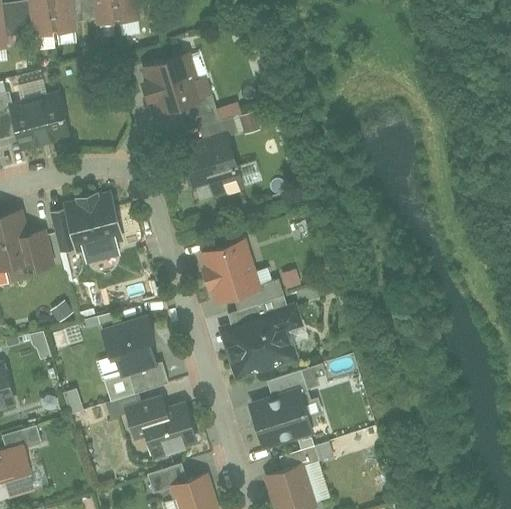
[(77,34),(73,0),(28,0),(32,38),(77,34)]
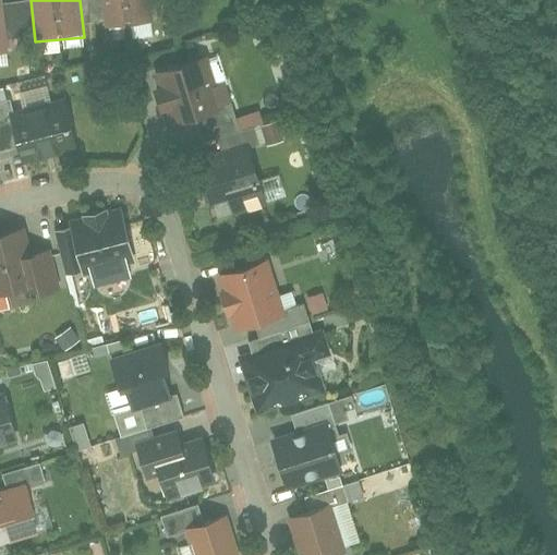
[(152,24),(148,0),(100,0),(104,28),(152,24)]
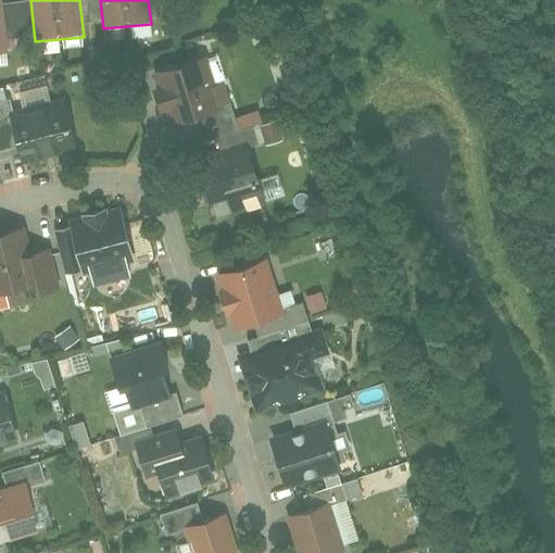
[(221,121),(203,53),(156,65),(163,87),(159,88),(165,111),(168,110),(174,133),(221,121)]
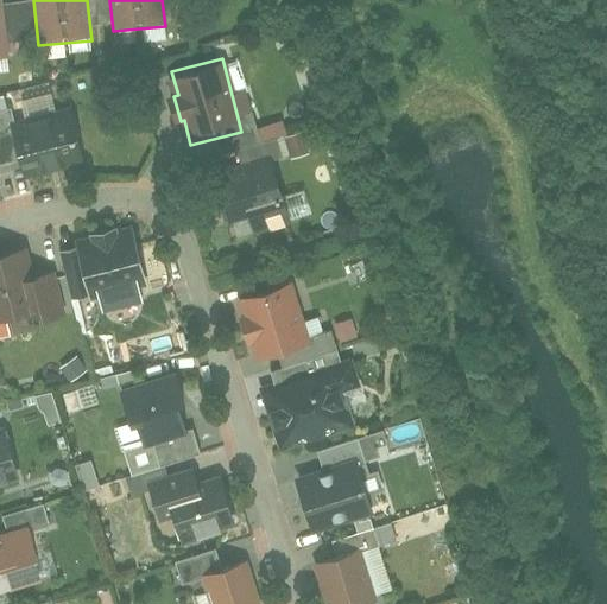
[(7,119),(23,179),(86,164),(70,103),(7,119)]
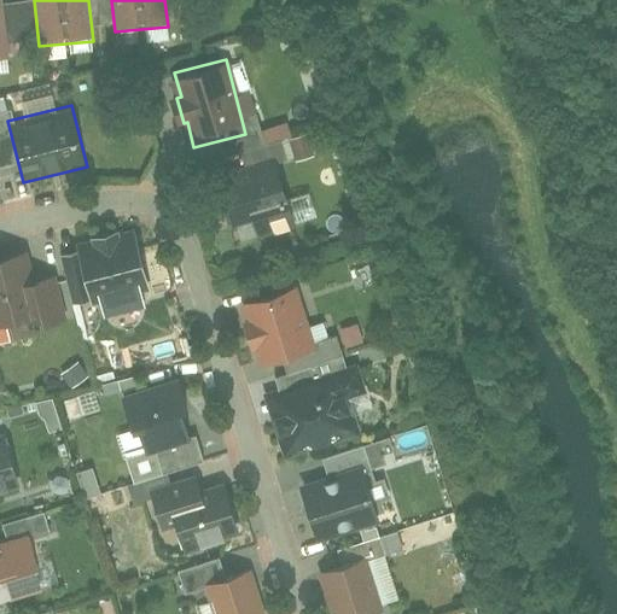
[(295,134),(300,156),(318,152),(312,129),(295,134)]
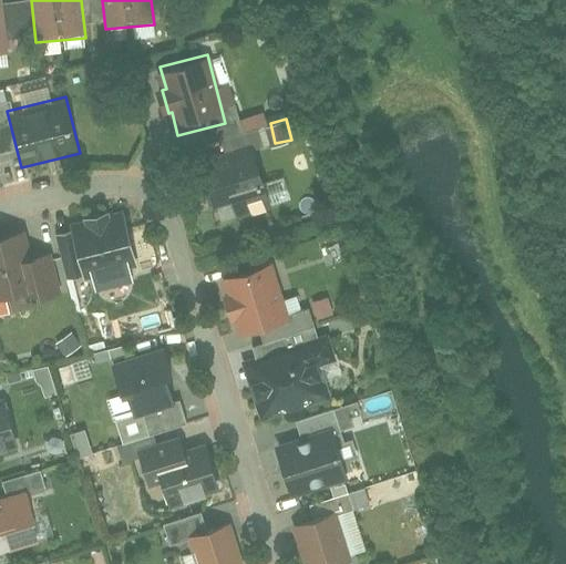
[(199,163),(213,214),(275,198),(261,146),(199,163)]
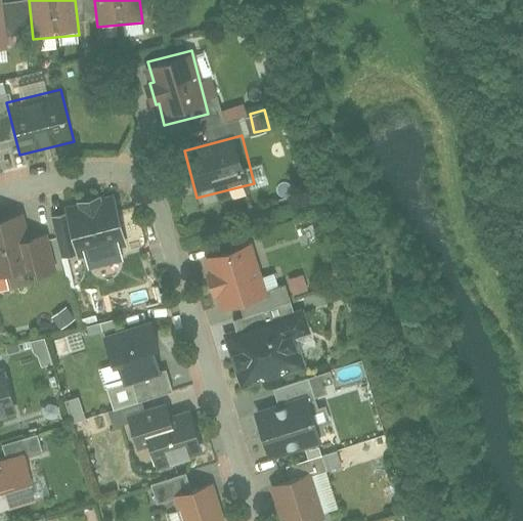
[(74,260),(84,257),(88,270),(123,261),(120,248),(130,246),(116,189),(59,205),(74,260)]
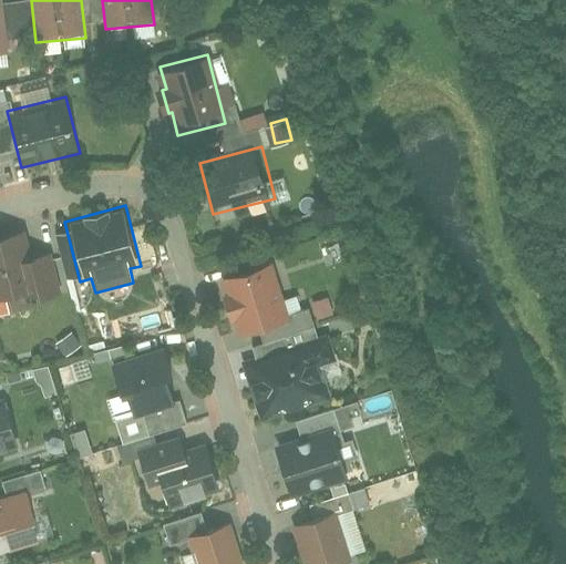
[(62,298),(50,253),(31,257),(23,227),(0,233),(0,299),(23,294),(27,307),(62,298)]
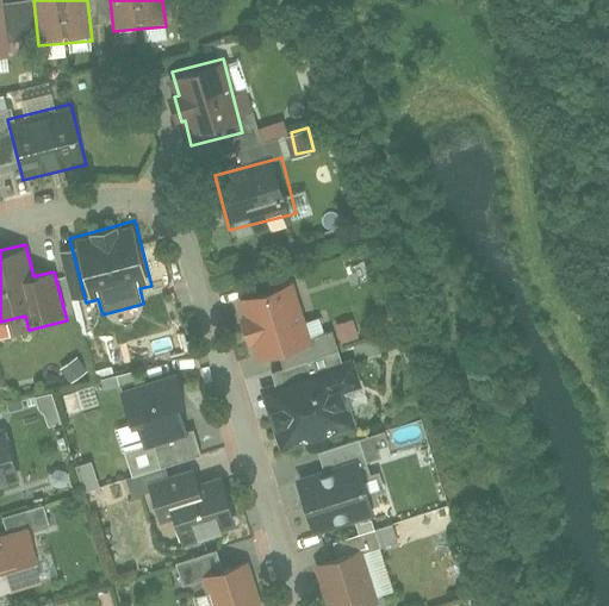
[(306,349),(290,280),(243,292),(249,314),(246,316),(250,338),(255,337),(261,360),(306,349)]
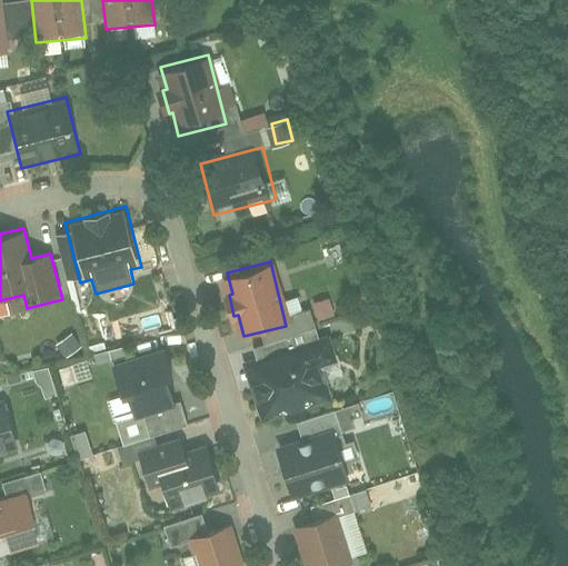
[(320,316),(334,313),(329,296),(316,299),(320,316)]
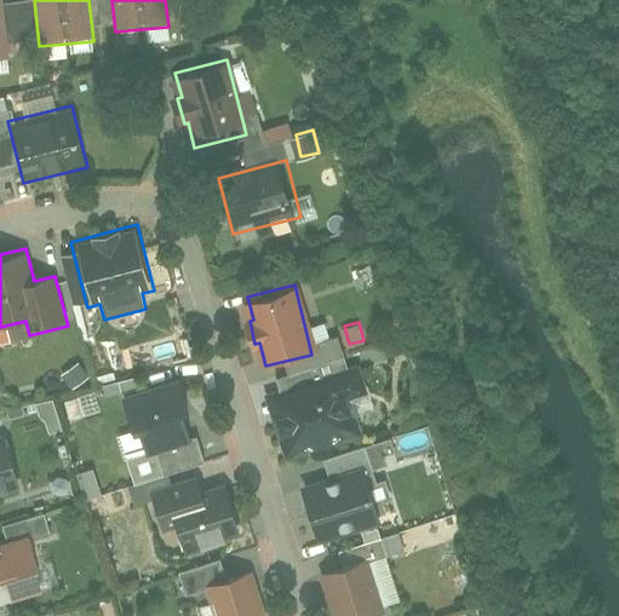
[(275,425),(286,458),(360,435),(349,399),(367,393),(359,369),(287,392),(296,418),(275,425)]
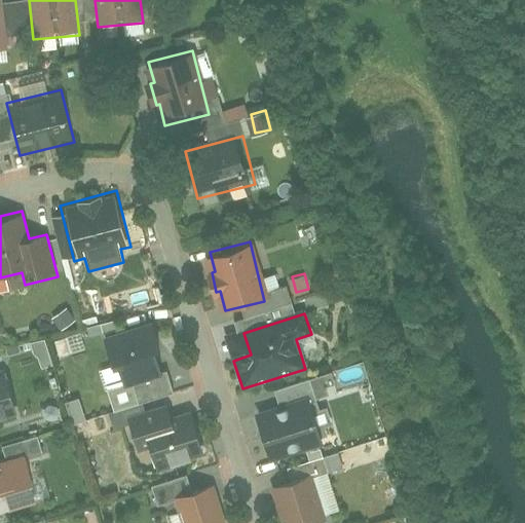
[(161,340),(154,315),(102,331),(119,387),(162,375),(152,343),(161,340)]
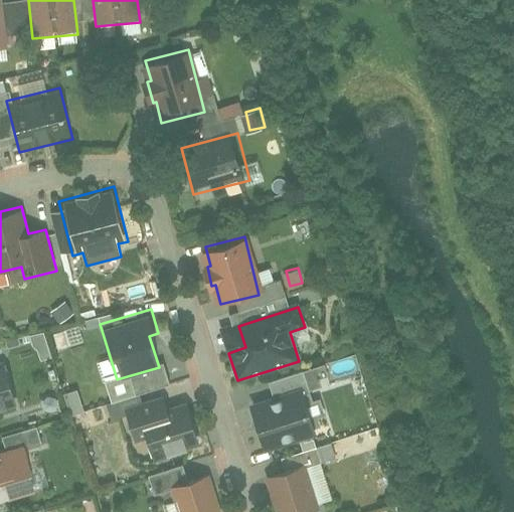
[(6,366),(0,368),(0,413),(17,408),(6,366)]
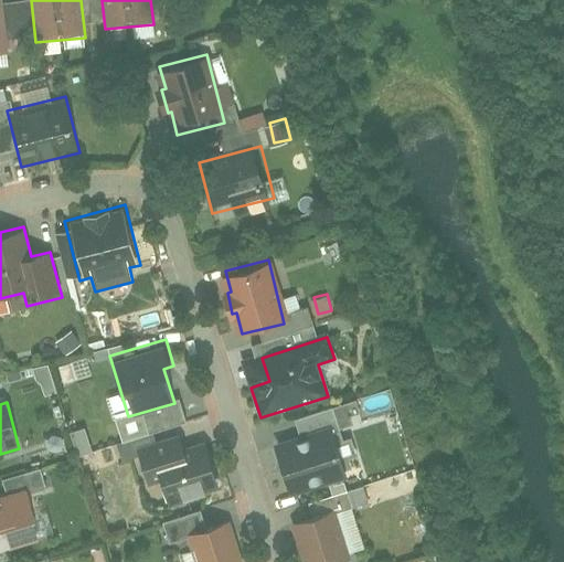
[(332,424),(272,444),(289,498),(350,478),(332,424)]
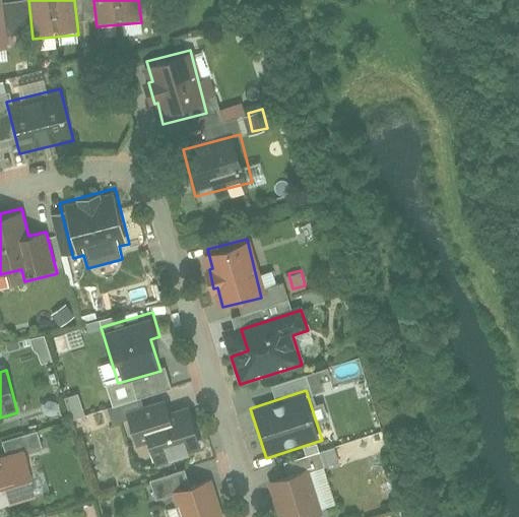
[(153,464),(198,450),(184,406),(170,411),(166,399),(124,412),(135,449),(147,445),(153,464)]
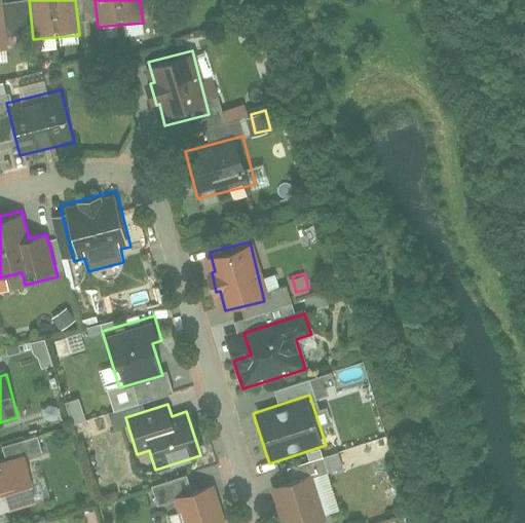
[(0,511),(41,499),(29,455),(0,463),(0,511)]
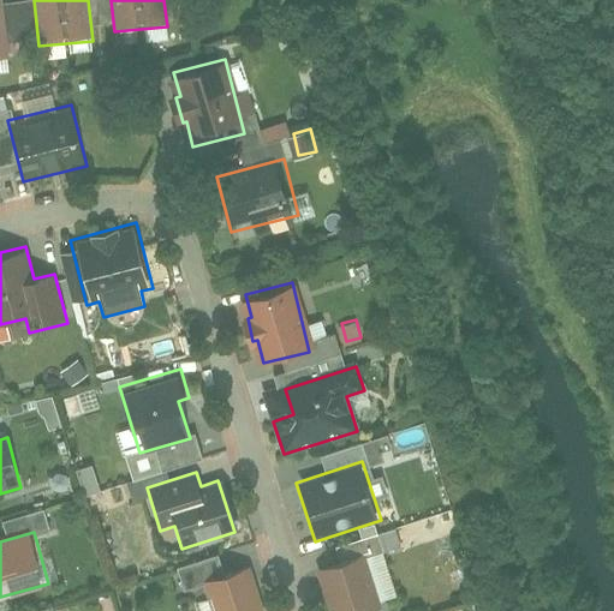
[(364,553),(316,569),(322,587),(322,593),(325,601),(328,605),(329,610),(379,610),(382,610),(364,553)]
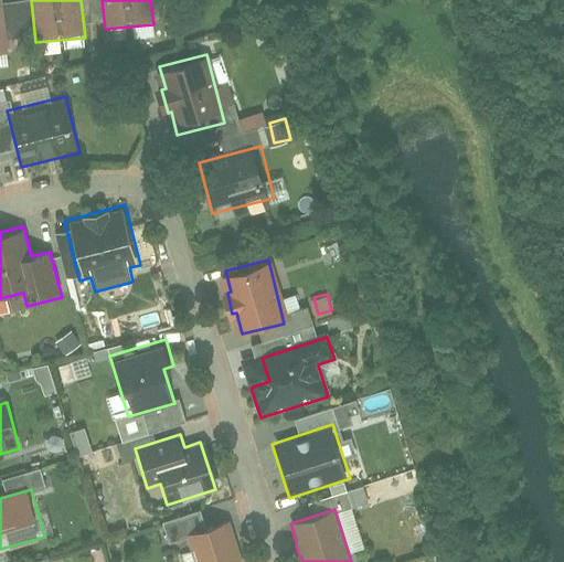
[(234,544),(226,521),(187,534),(195,561),(243,561),(237,543),(234,544)]
